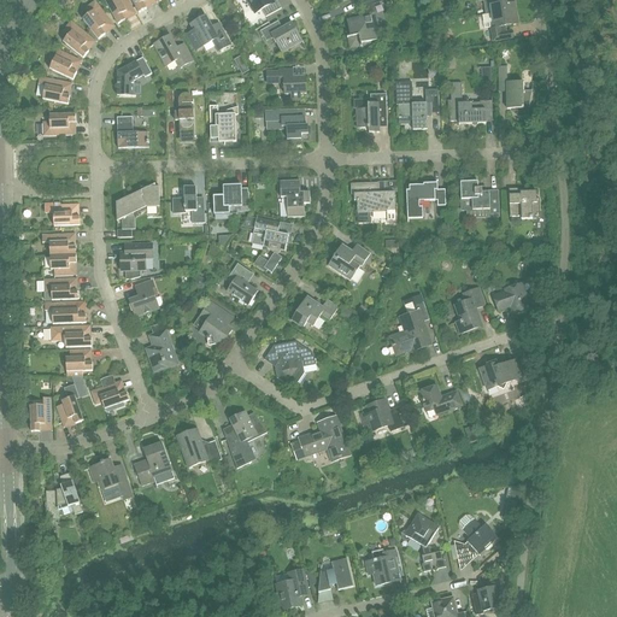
[(135,12),(128,0),(109,0),(105,3),(118,24),(125,21),(124,18),(135,12)]
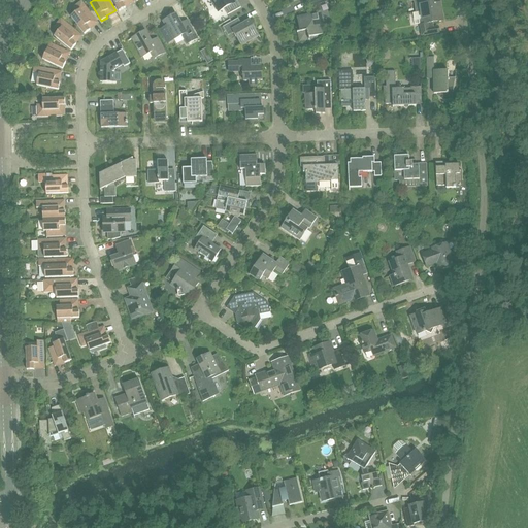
[(111,0),(119,11),(125,7),(124,5),(132,0),(111,0)]
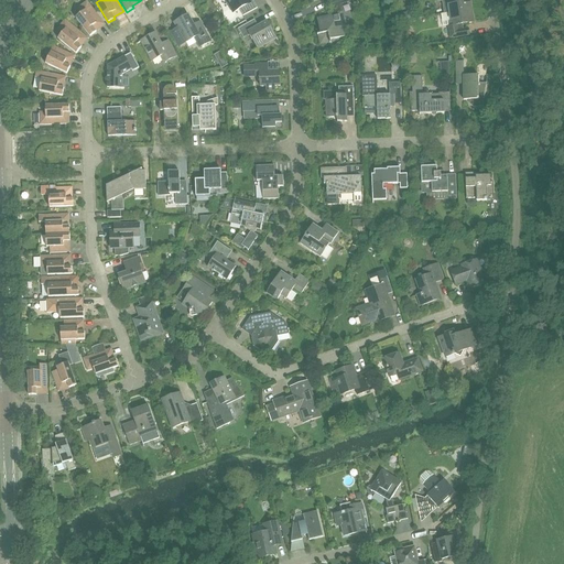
[(226,0),(232,11),(239,8),(242,15),(257,8),(253,1),(250,3),(248,0),(226,0)]
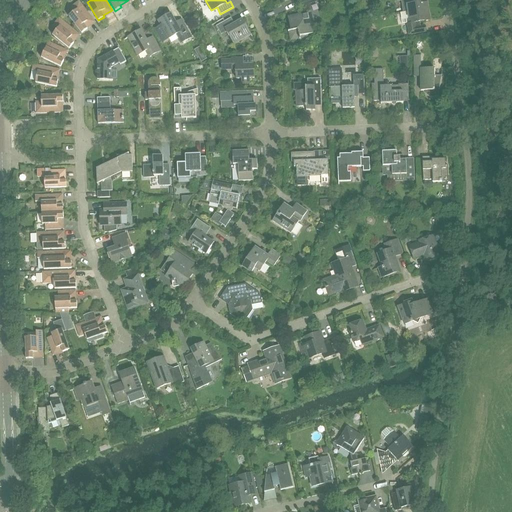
[(319,0),(299,0),(302,12),(298,13),(298,15),(288,17),(291,31),(288,31),(290,41),(300,39),(299,36),(313,33),(312,27),(315,26),(309,4),(320,0),(319,0)]
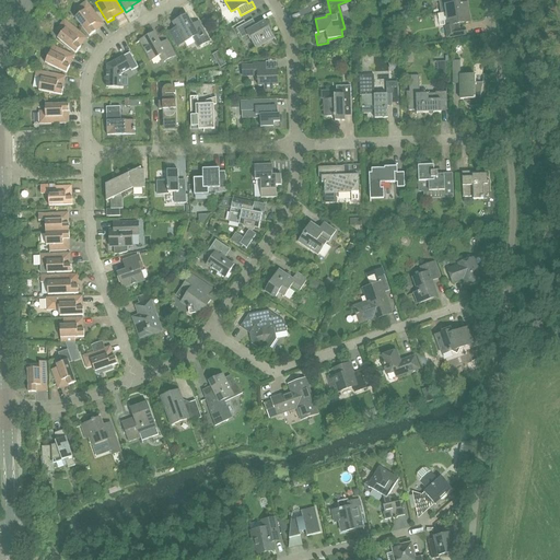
[(441,1),(439,1),(441,14),(446,13),(468,10),(466,0),(441,0),(441,1)]
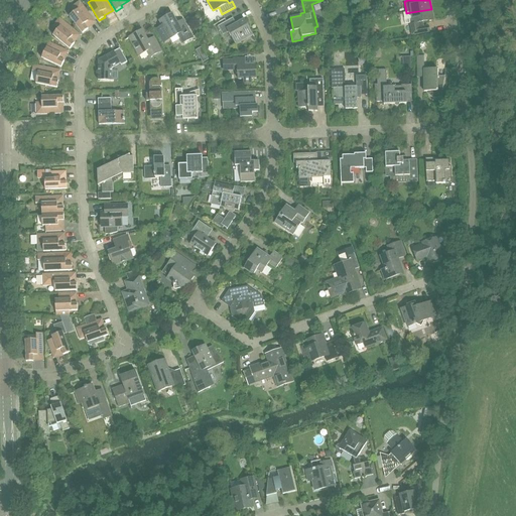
[(86,26),(95,20),(80,1),(70,8),(74,12),(69,16),(83,33),(88,29),(86,26)]
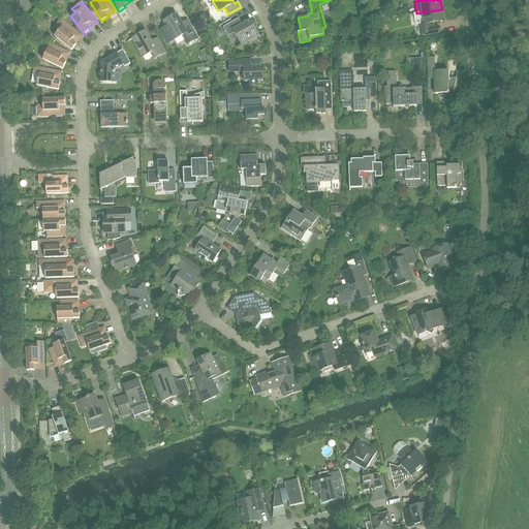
[(421,20),(419,23),(421,25),(423,36),(439,33),(438,27),(432,28),(431,23),(444,21),(442,9),(422,12),(423,20),(421,20)]
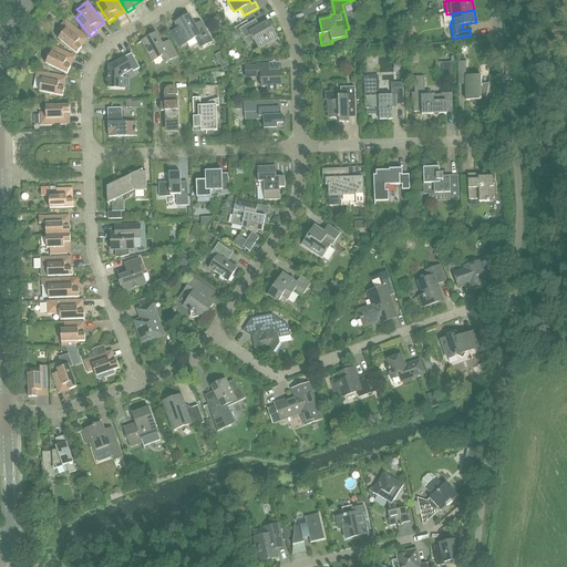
[(413,19),(411,12),(400,14),(402,22),(413,19)]
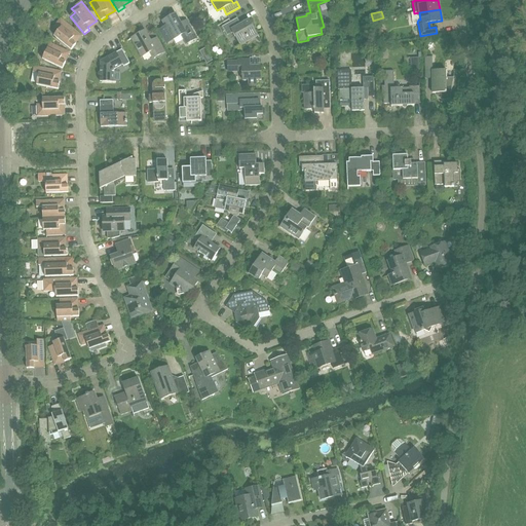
[(164,40),(172,36),(173,40),(182,35),(187,44),(198,38),(190,24),(188,25),(186,21),(180,24),(175,14),(162,21),(165,27),(159,30),(164,40)]
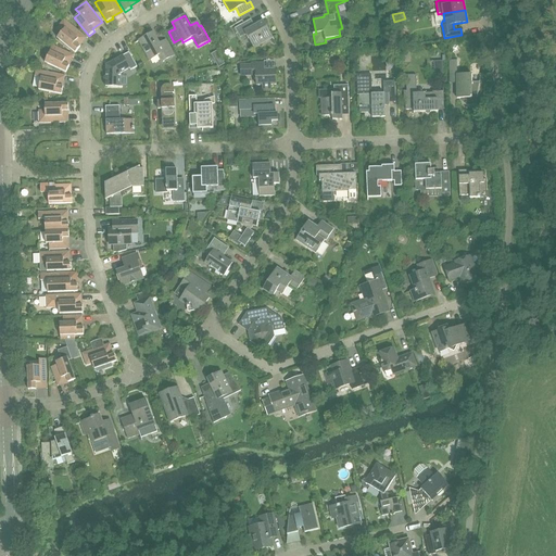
[(77,45),(85,36),(64,19),(55,29),(61,33),(57,38),(75,52),(79,47),(77,45)]
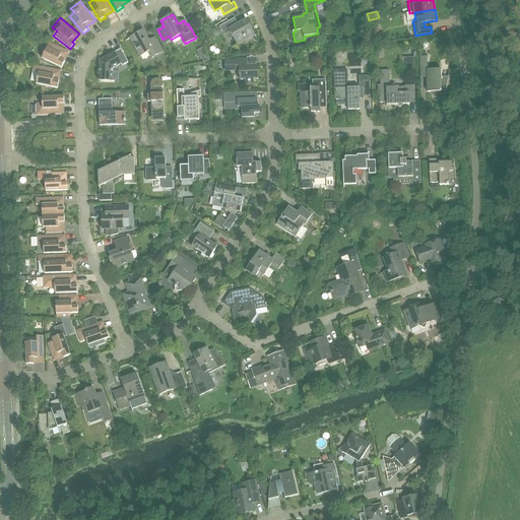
[(224,36),(230,33),(237,45),(255,35),(246,19),(238,24),(234,18),(219,26),(224,36)]
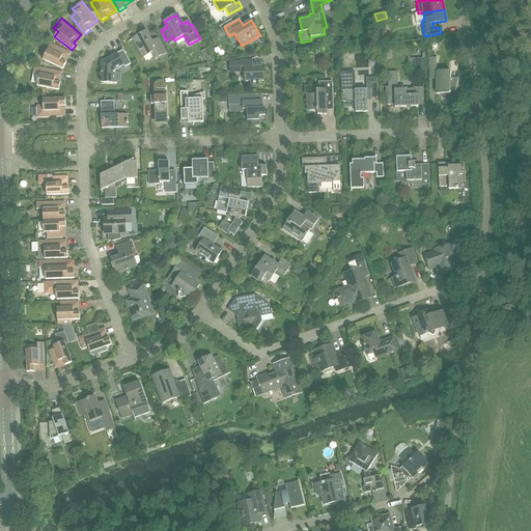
[(214,29),(217,35),(223,32),(219,26),(214,29)]
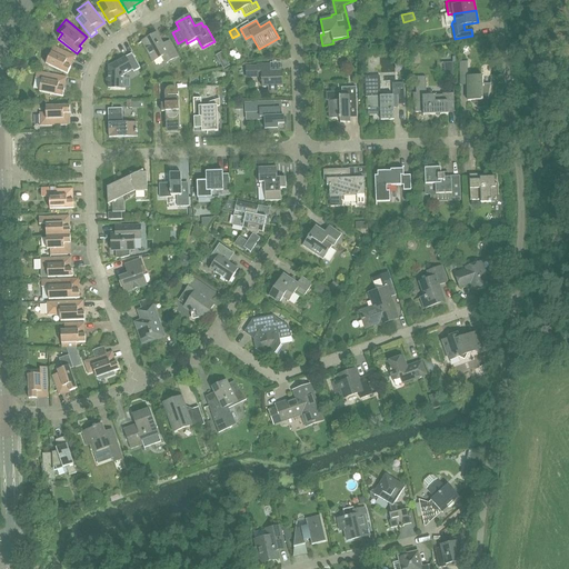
[(418,40),(409,28),(401,33),(410,46),(418,40)]
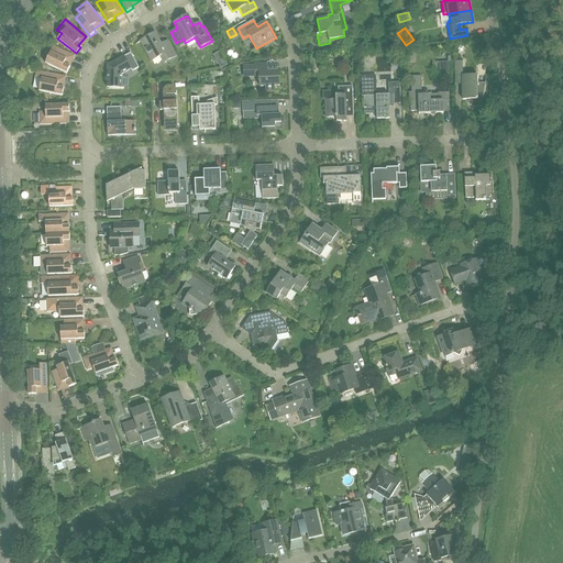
[(168,43),(162,46),(154,33),(141,41),(152,61),(161,55),(164,62),(175,55),(168,43)]
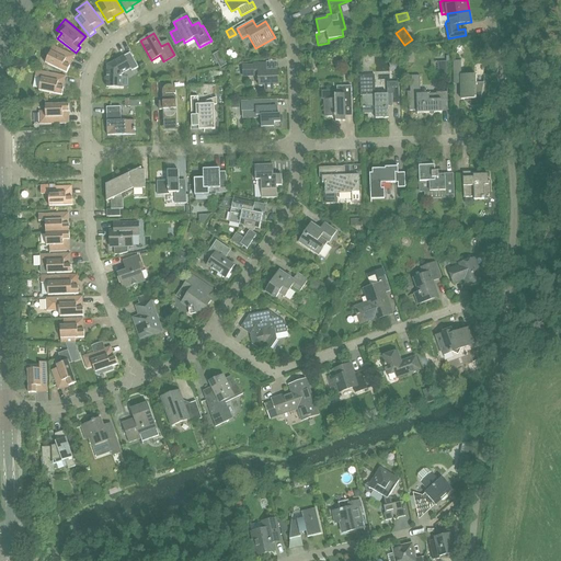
[(67,65),(71,55),(56,47),(54,53),(50,52),(45,64),(66,73),(69,66),(67,65)]
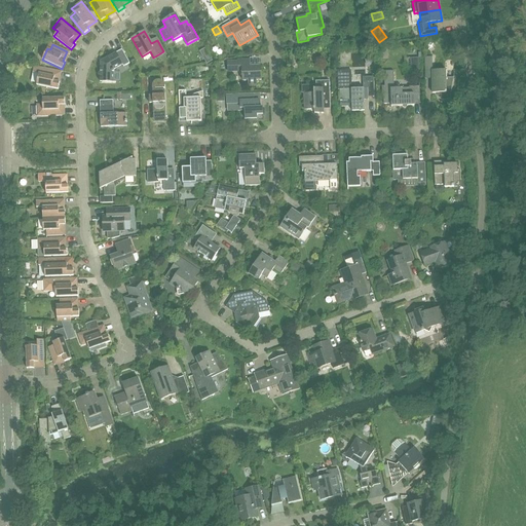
[(85,44),(82,50),(89,53),(92,47),(85,44)]
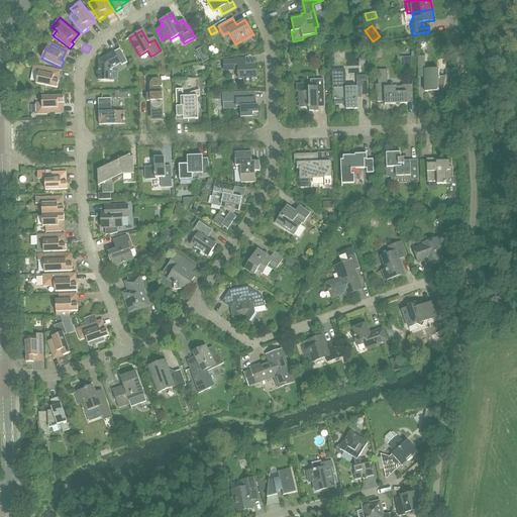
[(111,81),(112,68),(120,63),(121,66),(127,62),(120,48),(99,60),(98,80),(111,81)]
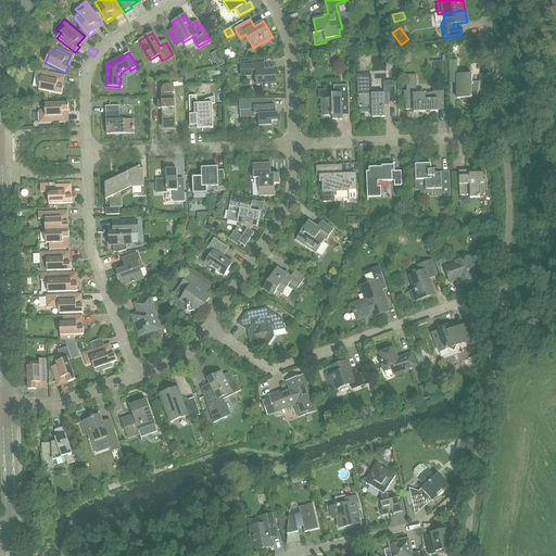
[(433,61),(434,75),(443,74),(442,55),(438,55),(439,61),(433,61)]
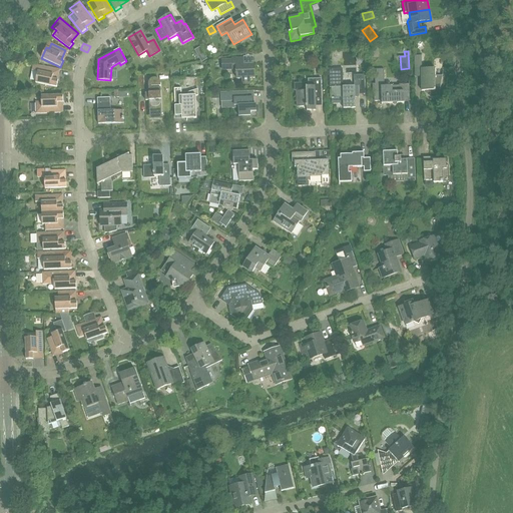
[(243,64),(243,58),(231,58),(231,60),(221,60),(221,70),(235,69),(236,78),(241,78),(241,84),(250,84),(249,78),(254,77),(253,64),(243,64)]
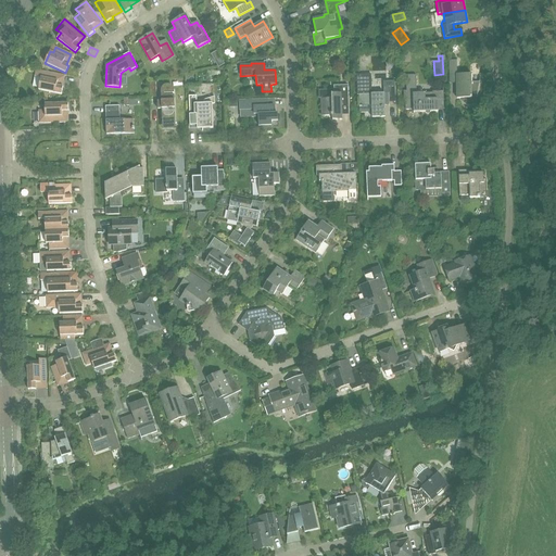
[(60,86),(62,75),(36,70),(35,76),(40,77),(38,90),(61,95),(63,87),(60,86)]
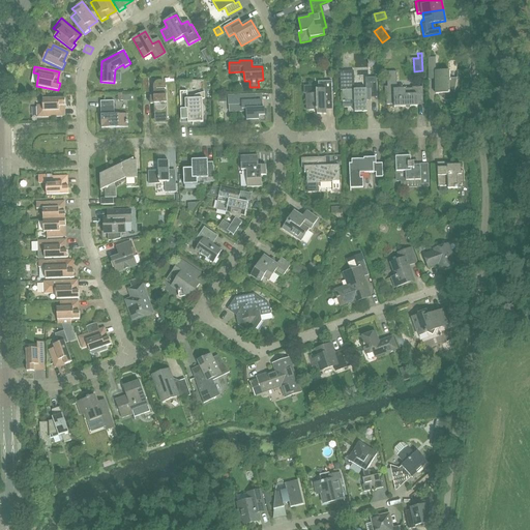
[(365,78),(365,89),(354,89),(354,70),(340,71),(341,90),(342,90),(343,101),(354,100),(354,113),(367,112),(366,100),(369,100),(371,100),(371,97),(377,97),(376,77),(365,78)]
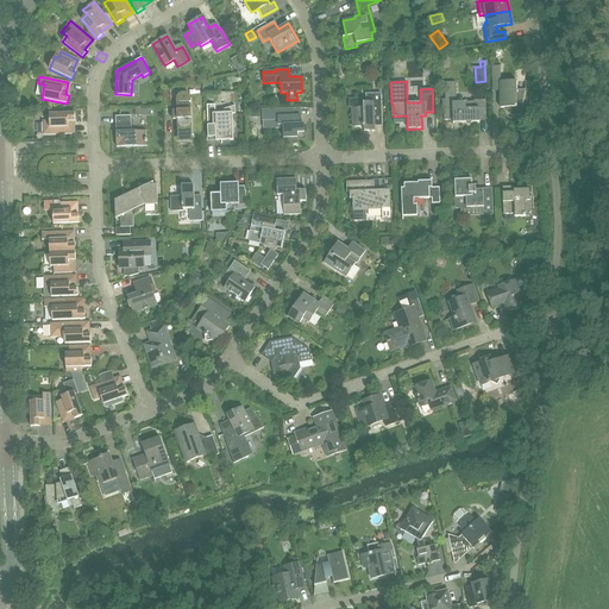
[(479,123),(478,108),(485,108),(485,111),(487,111),(485,100),(473,100),(473,101),(457,102),(456,82),(445,82),(445,99),(443,100),(443,110),(444,110),(444,120),(452,120),(452,124),(479,123)]
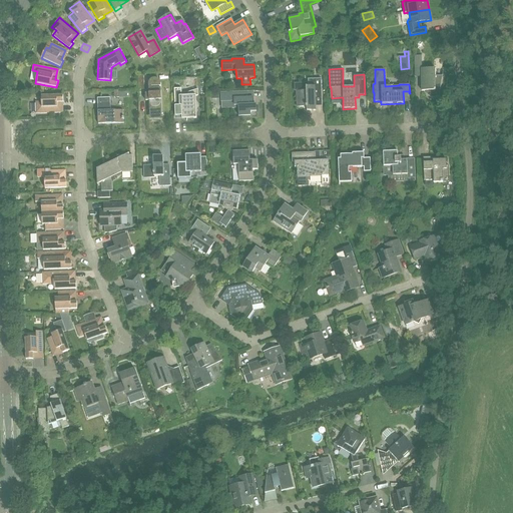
[(435,69),(422,69),(414,69),(414,77),(422,77),(422,91),(424,91),(428,96),(432,97),(435,97),(438,96),(439,92),(442,76),(435,76),(435,69)]
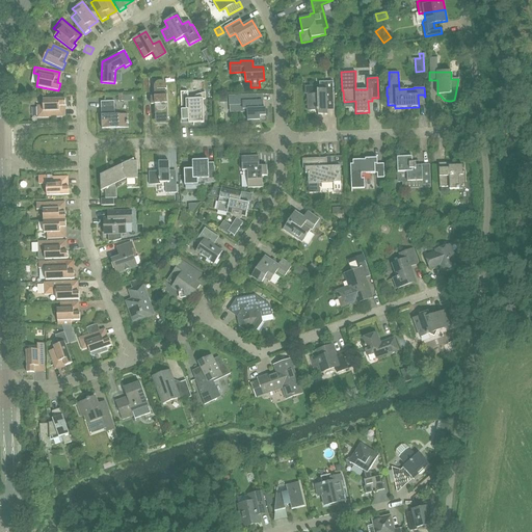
[(155,125),(168,125),(166,91),(157,91),(157,89),(166,89),(166,85),(165,84),(164,83),(163,82),(160,81),(158,81),(156,82),(154,85),(154,87),(154,88),(154,89),(154,90),(155,97),(151,97),(151,105),(155,105),(155,125)]
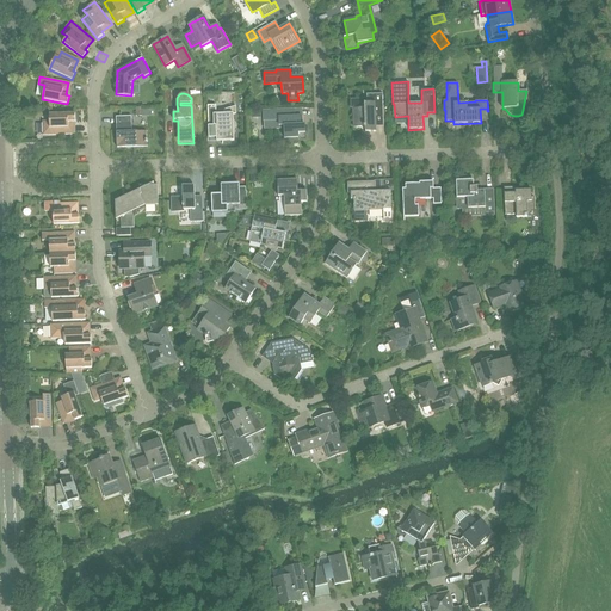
[(375,122),(383,122),(382,94),(366,94),(366,103),(364,103),(364,107),(353,109),(353,128),(365,128),(365,133),(376,133),(375,122)]
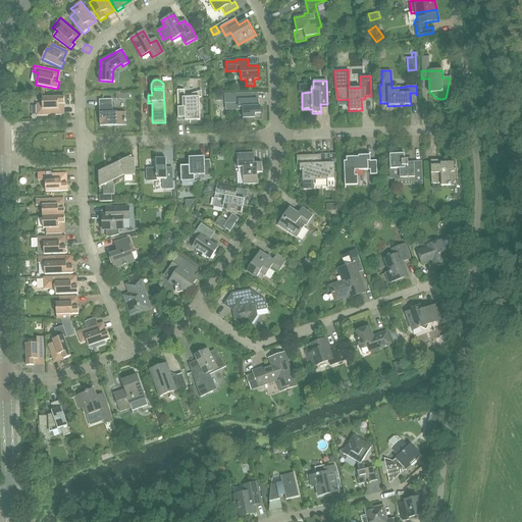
[(192,97),(185,98),(185,90),(176,91),(177,108),(178,118),(185,118),(185,121),(190,120),(190,123),(191,123),(191,120),(200,120),(199,98),(202,98),(201,91),(192,94),(192,97)]
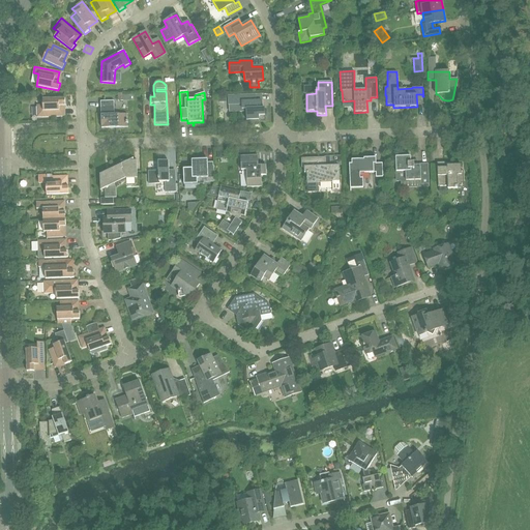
[(215,98),(219,105),(226,100),(221,94),(215,98)]
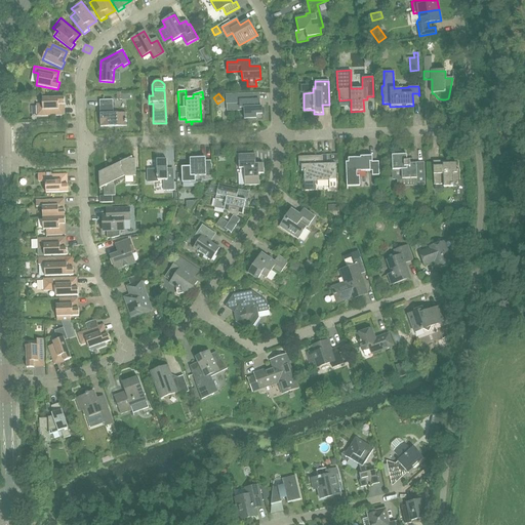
[(258,99),(247,101),(247,93),(226,94),(226,104),(239,104),(240,108),(244,108),(244,119),(256,118),(255,114),(263,114),(261,107),(258,107),(258,99)]
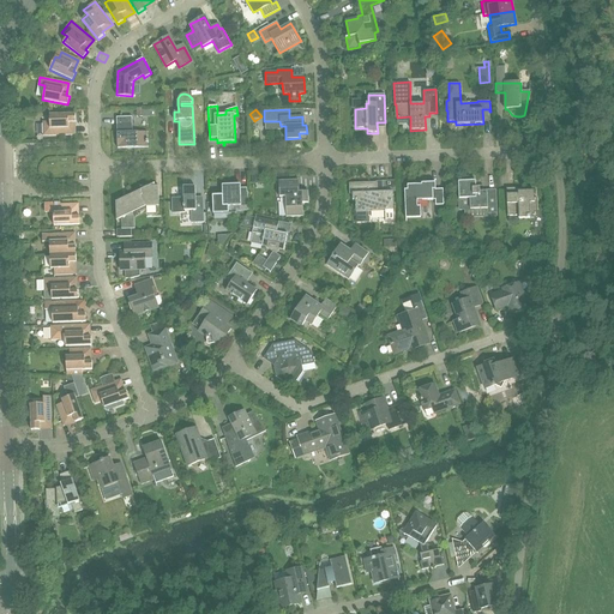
[(72,122),(76,122),(74,114),(49,115),(49,121),(42,121),(43,136),(72,136),(72,122)]
